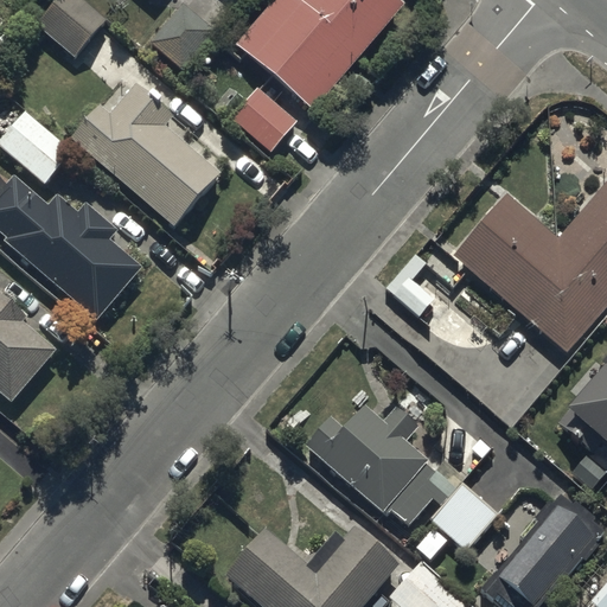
[(104,20),(81,0),(55,0),(34,24),(72,57),(104,20)]
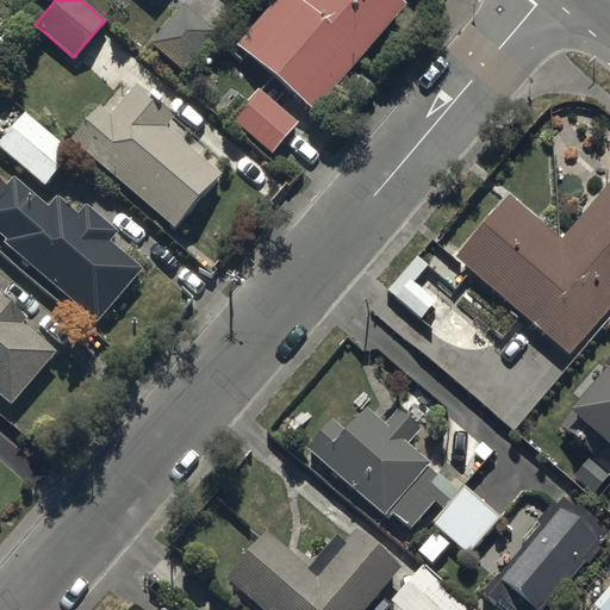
[(298,0),(298,1),(296,0),(273,0),(234,45),(311,112),(405,4),(399,0),(298,0)]
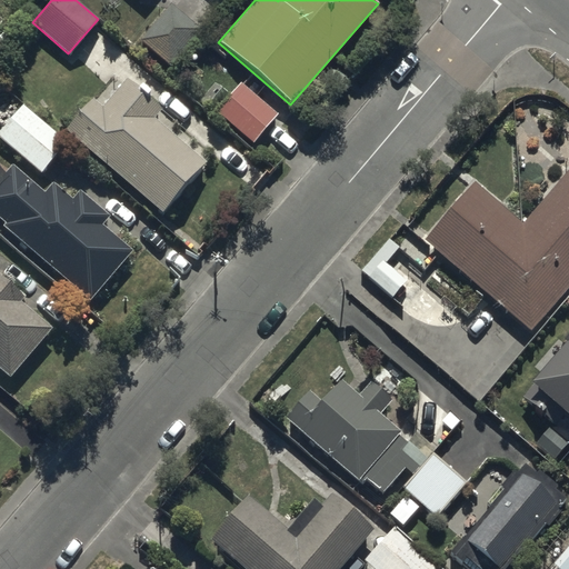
[(201,29),(170,3),(141,40),(171,66),(201,29)]
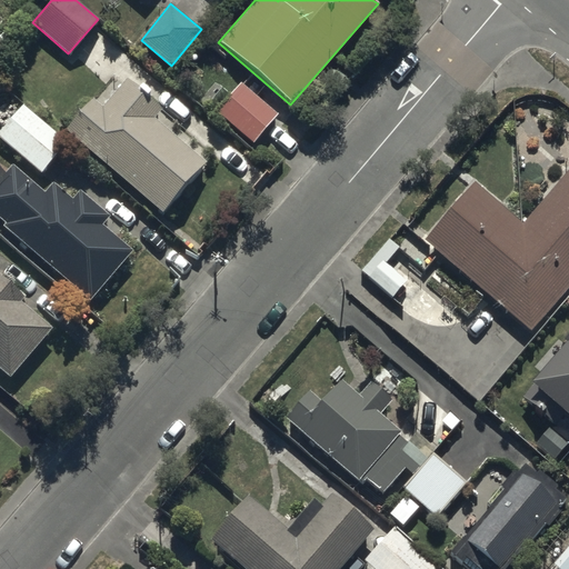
[(90,98),(65,130),(162,212),(205,162),(151,118),(160,108),(126,79),(101,108),(90,98)]
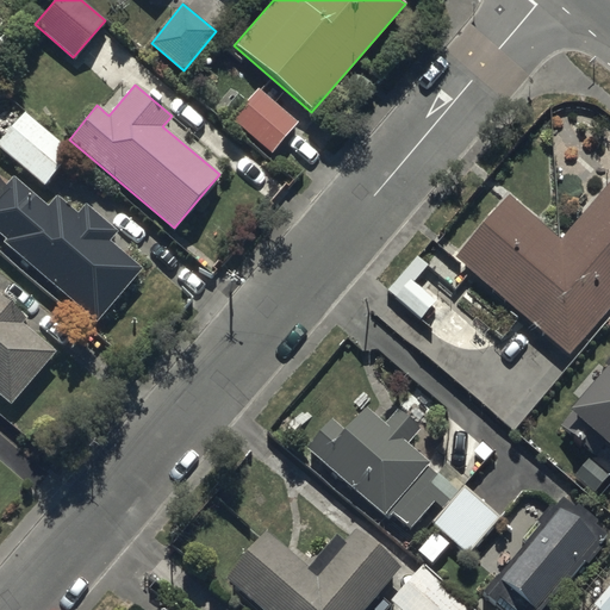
[(296,123),(256,87),(229,117),(269,153),(296,123)]
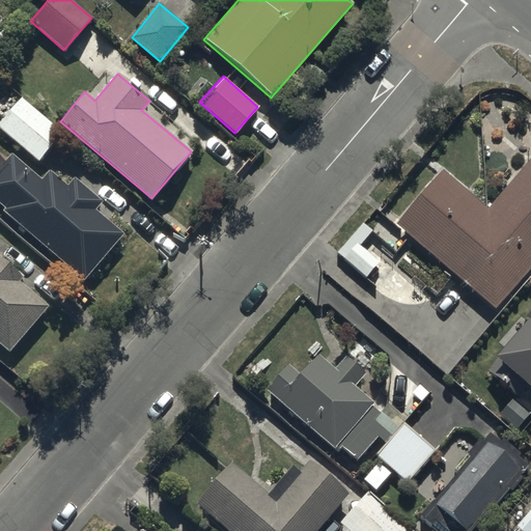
[(62,132),(21,98),(0,122),(0,129),(38,161),(62,132)]
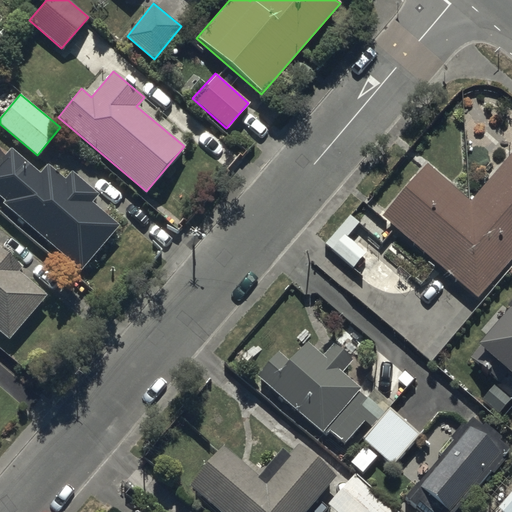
[(39,173),(11,148),(6,154),(0,149),(0,195),(5,201),(2,204),(79,269),(118,226),(91,203),(98,195),(72,171),(65,179),(47,164),(39,173)]
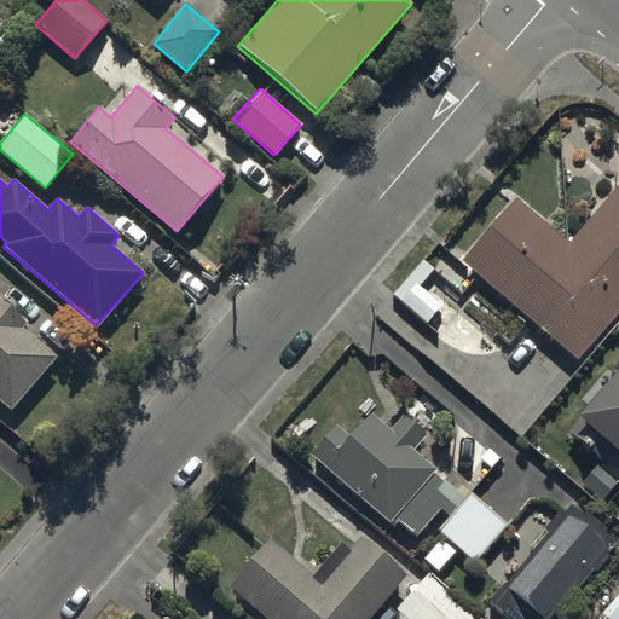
[(580,359),(607,323),(618,307),(618,185),(617,184),(568,242),(514,197),(462,262),(580,359)]
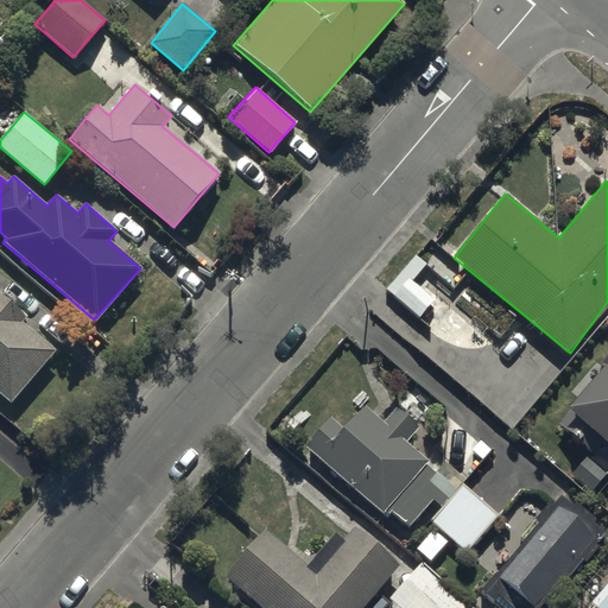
[(415,253),(384,289),(418,318),(435,298),(413,280),(426,264),(415,253)]
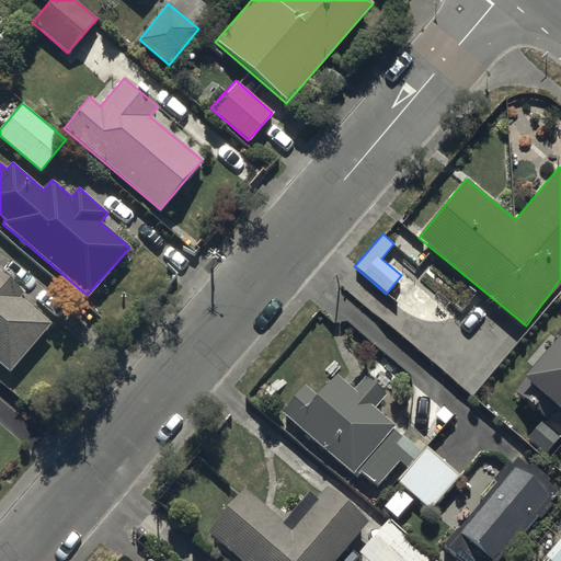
[(23,288),(0,270),(0,361),(12,371),(50,323),(18,296),(23,288)]
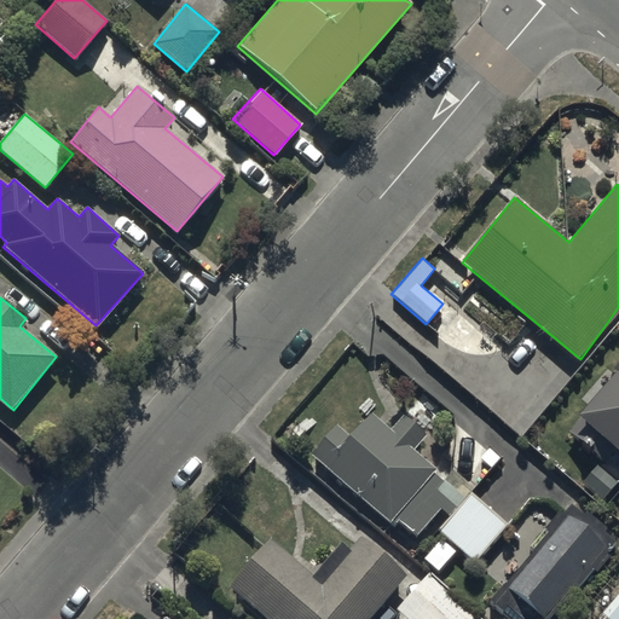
[(449,516),(470,493),(473,491),(450,472),(441,481),(433,474),(435,470),(412,451),(423,437),(403,420),(392,432),(369,414),(350,438),(333,424),(308,455),(394,525),(397,521),(418,538),(440,510),(449,516)]
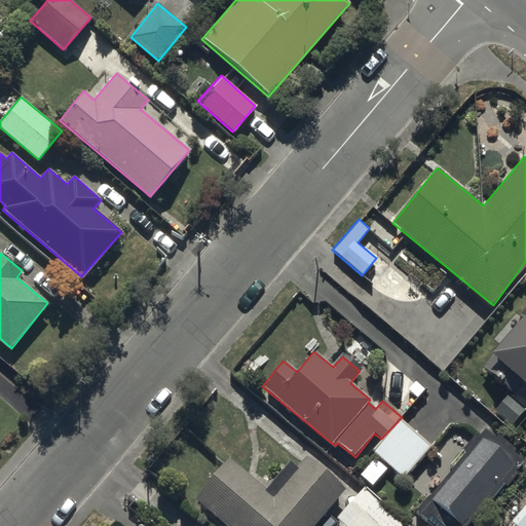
[(400,419),(381,439),(371,449),(404,476),(429,443),(400,419)]
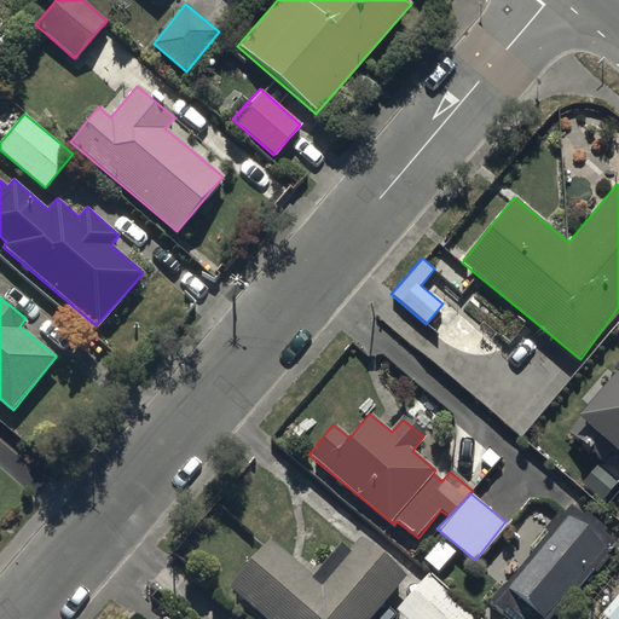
[(548,618),(614,544),(570,505),(486,601),(508,618),(548,618)]
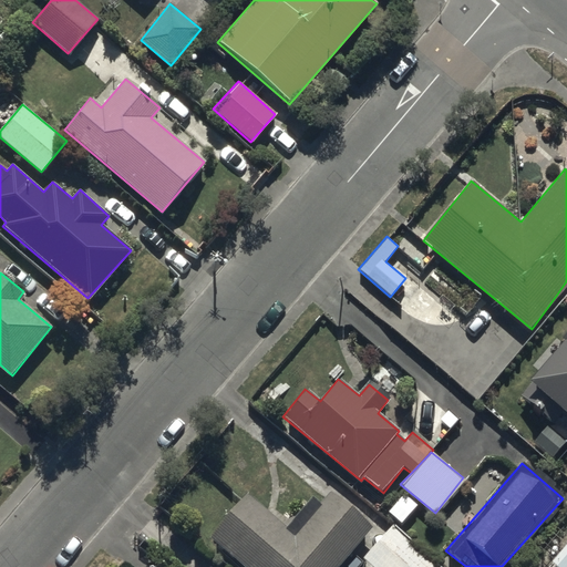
[(337,566),(360,540),(368,547),(378,536),(369,528),(371,525),(330,490),(318,504),(319,505),(292,537),(241,495),(207,536),(243,566),(337,566)]
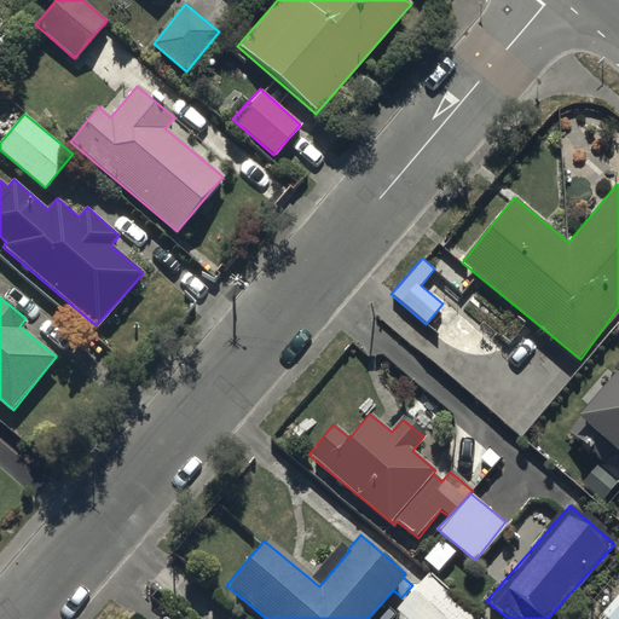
[(480,618),(428,573),(395,611),(405,618),(480,618)]
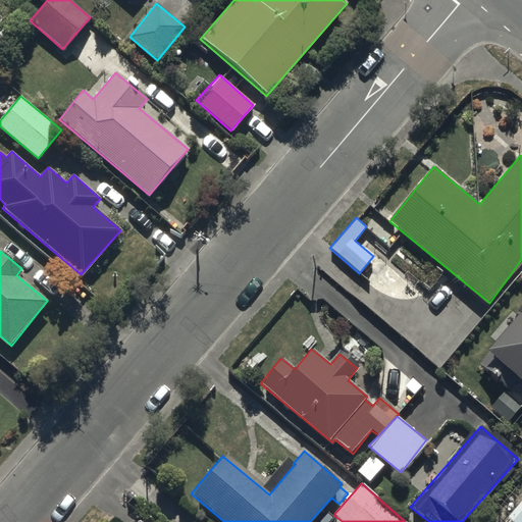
[(521,521),(521,496),(505,517),(510,521),(521,521)]
